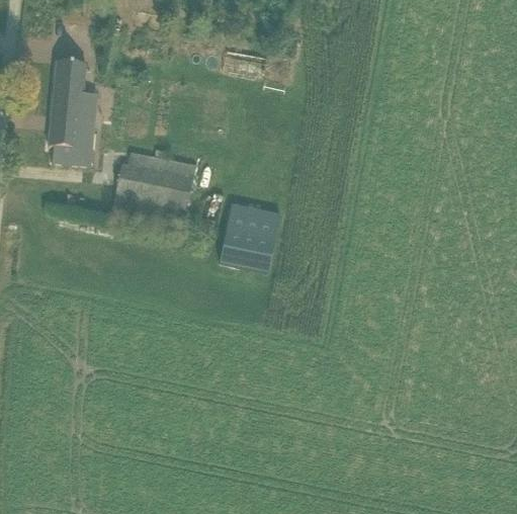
[(57,61),(49,146),(54,147),(53,163),(90,166),(94,130),(90,130),(91,116),(81,115),(83,93),(86,64),(57,61)]
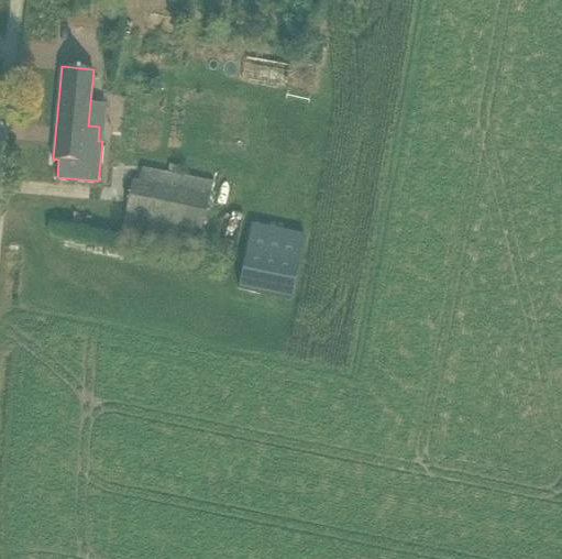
[(131,176),(120,231),(199,247),(213,178),(185,173),(141,164),(139,177),(131,176)]
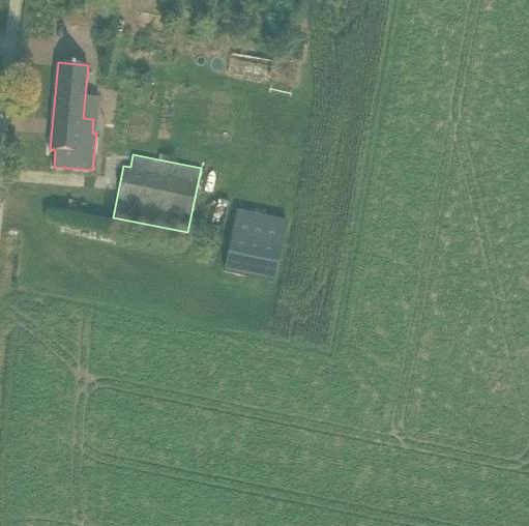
[(288,220),(237,208),(225,268),(274,279),(288,220)]
